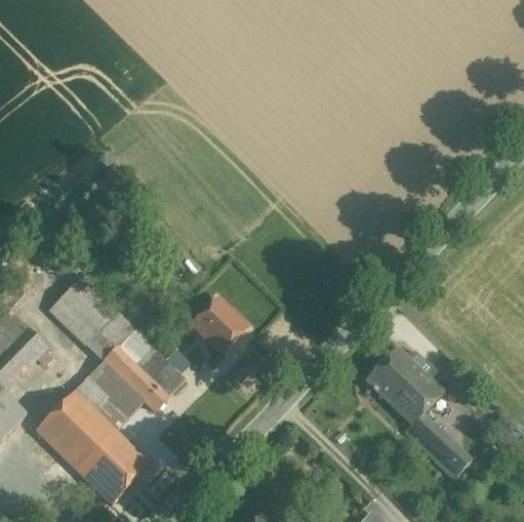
[(118,318),(77,279),(48,309),(89,349),(118,318)]
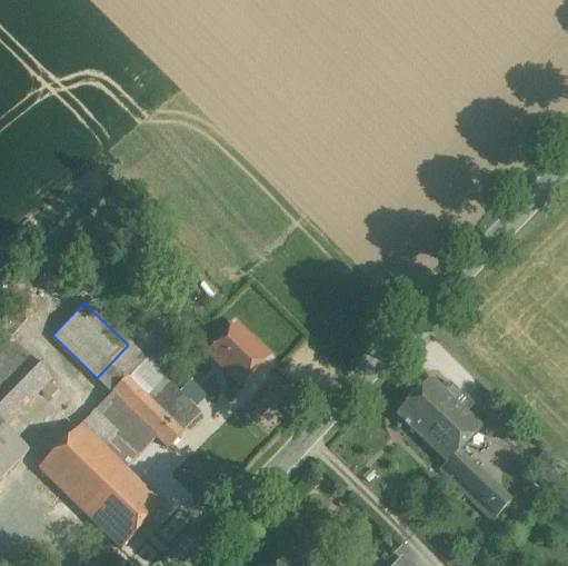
[(267,355),(233,324),(208,351),(240,383),(267,355)]
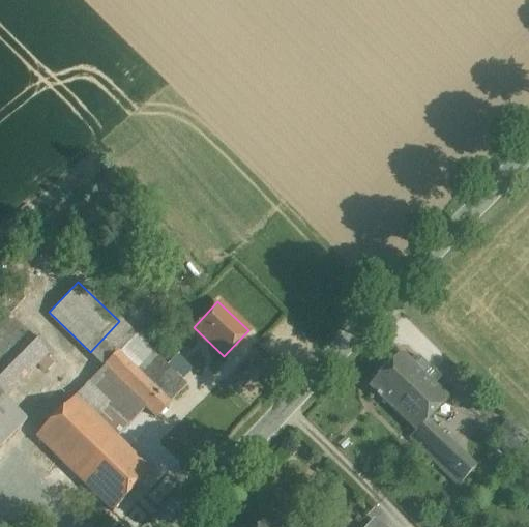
[(0,443),(25,417),(3,396),(47,350),(4,309),(0,313),(0,443)]
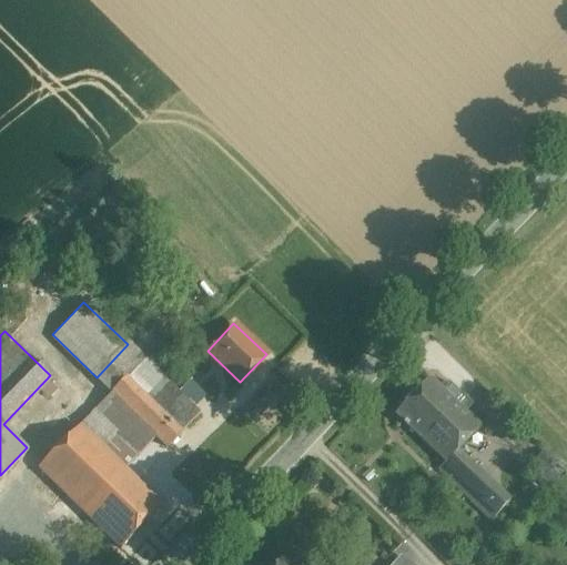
[(421,355),(432,363),(442,347),(431,340),(421,355)]
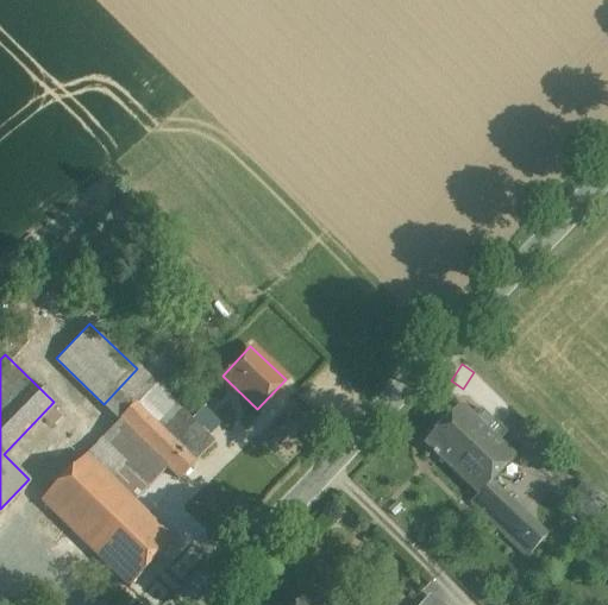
[(137,369),(104,404),(118,417),(155,382),(137,369)]
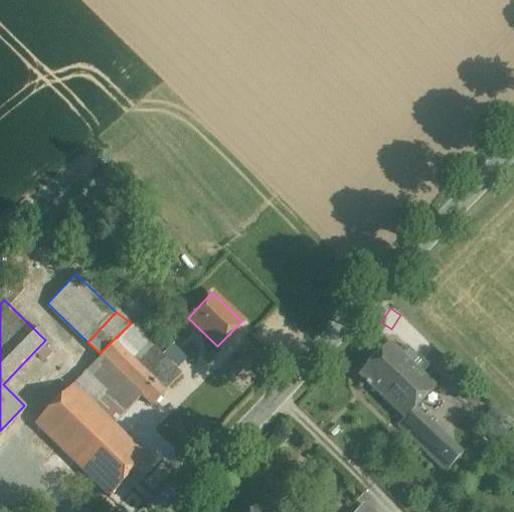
[(140,313),(131,323),(141,333),(151,323),(140,313)]
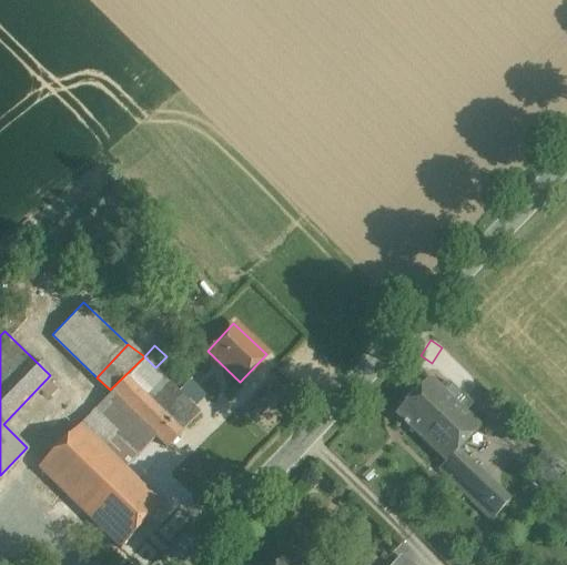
[(155,367),(144,356),(110,390),(155,434),(165,445),(199,411),(155,367)]
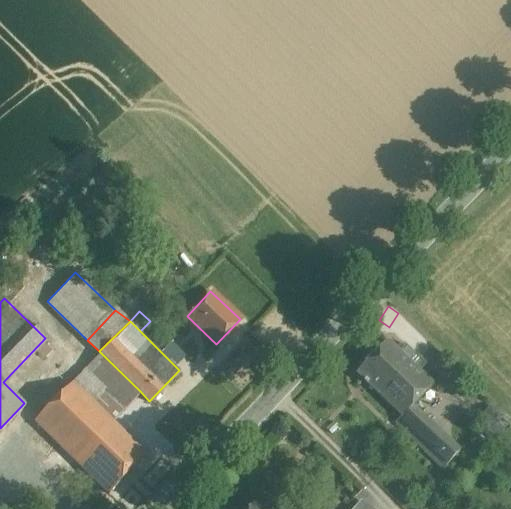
[(398,350),(386,339),(355,371),(364,379),(362,380),(365,383),(367,381),(400,414),(401,414),(411,404),(432,382),(417,368),(424,361),(405,343),(398,350)]
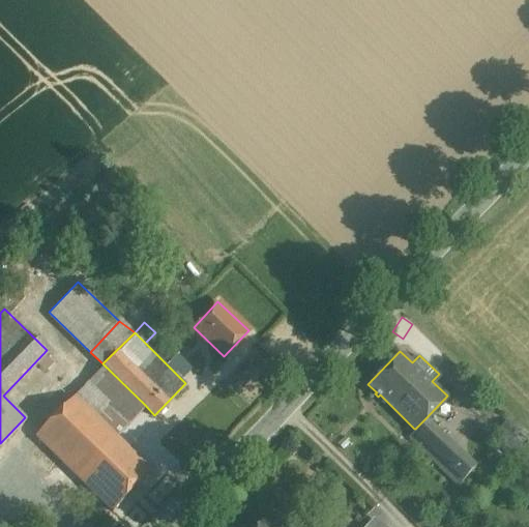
[(145,405),(103,363),(88,379),(111,402),(129,420),(145,405)]
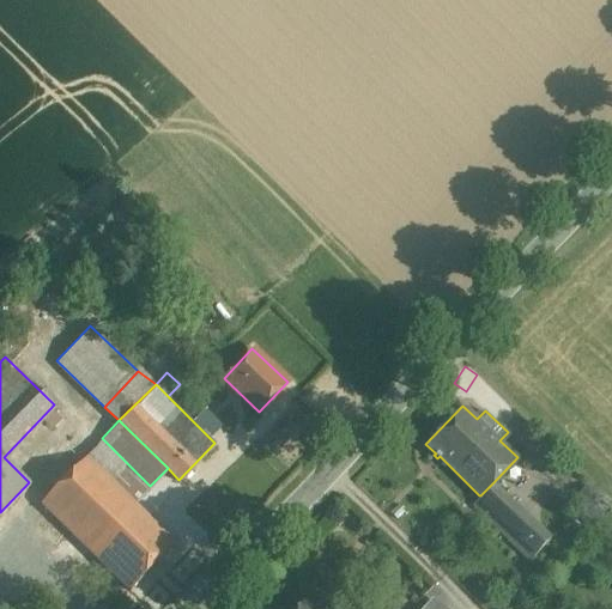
[(135,504),(86,455),(41,501),(90,549),(135,504)]
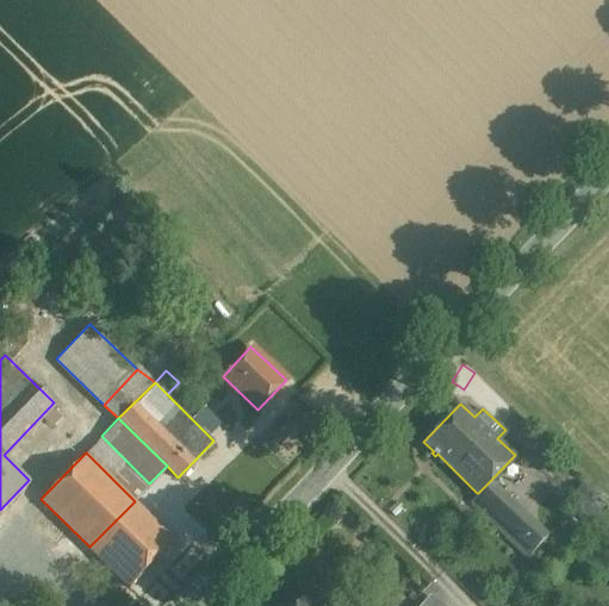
[(149,483),(128,462),(113,476),(136,498),(149,483)]
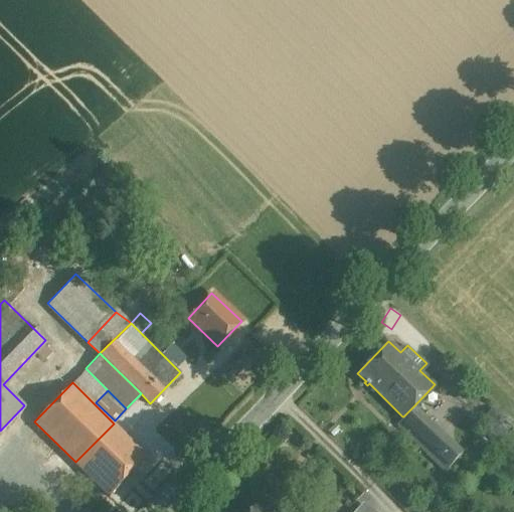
[(461,452),(413,406),(403,416),(402,416),(396,423),(444,470),(461,452)]
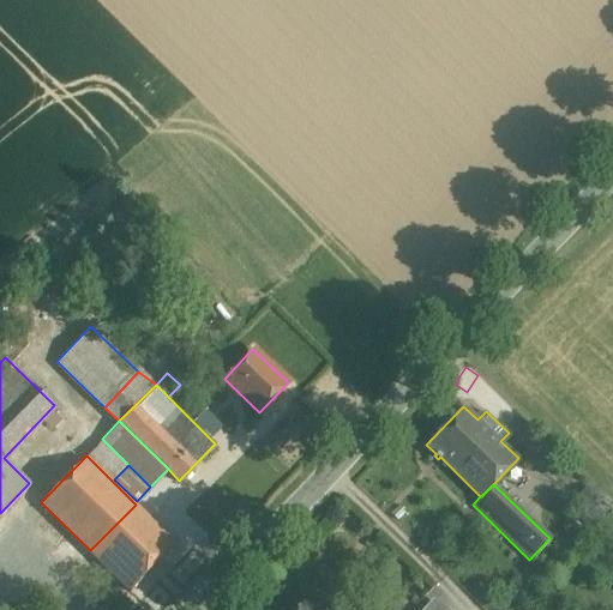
[(604,506),(587,488),(576,499),(594,515),(604,506)]
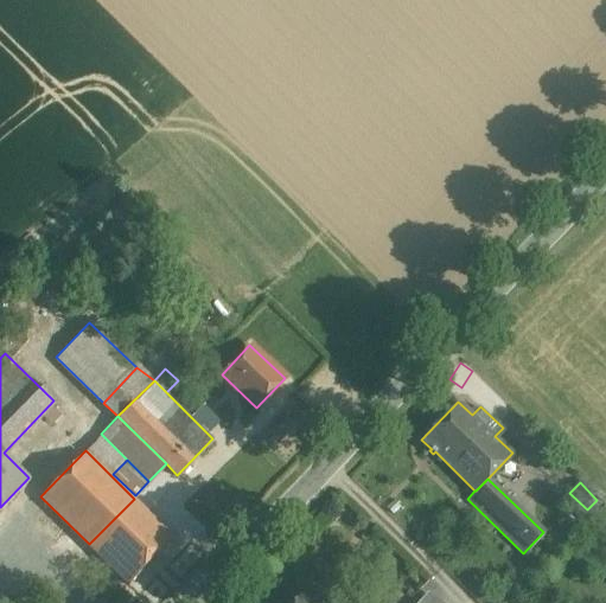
[(134,499),(89,544),(128,583),(173,537),(134,499)]
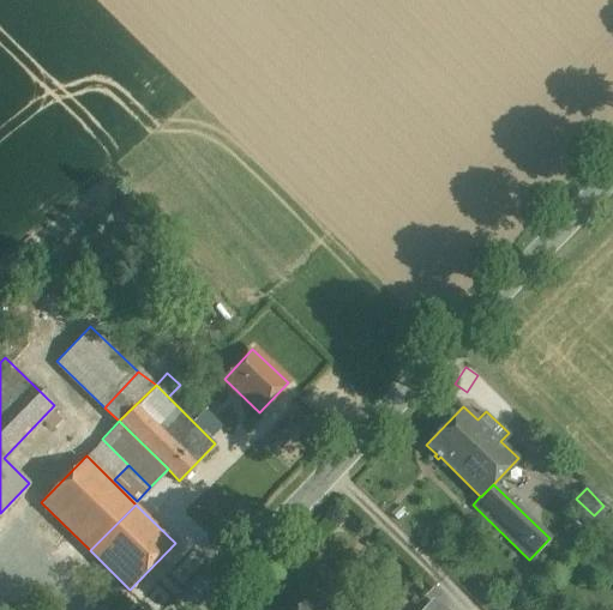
[(320,609),(306,598),(295,609),(320,609)]
